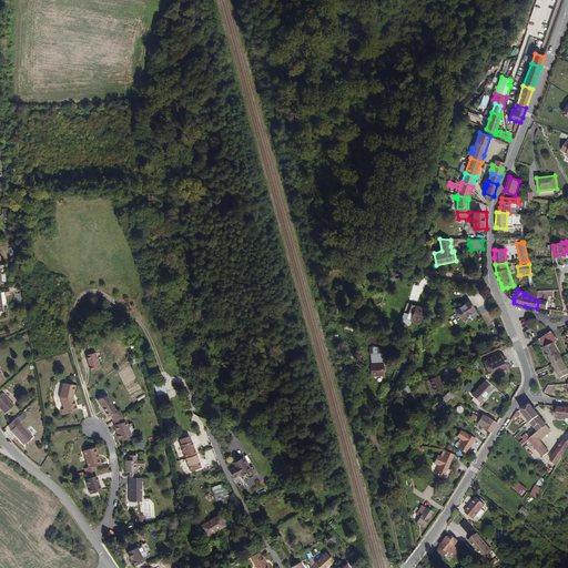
[(543,301),(543,291),(538,291),(533,290),(530,297),(538,301),(543,301)]
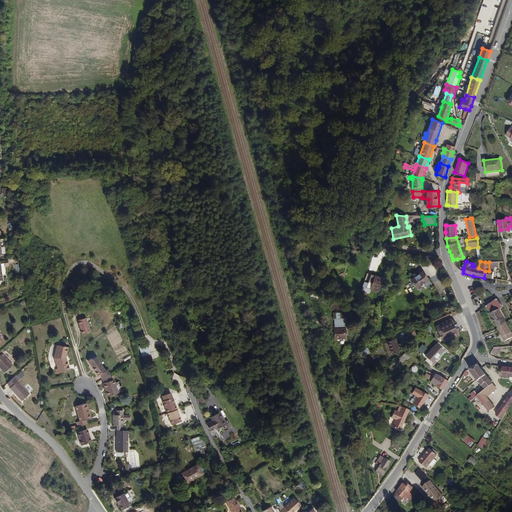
[(493,279),(495,267),(496,267),(498,267),(498,262),(489,262),(489,271),(485,271),(484,278),(493,279)]
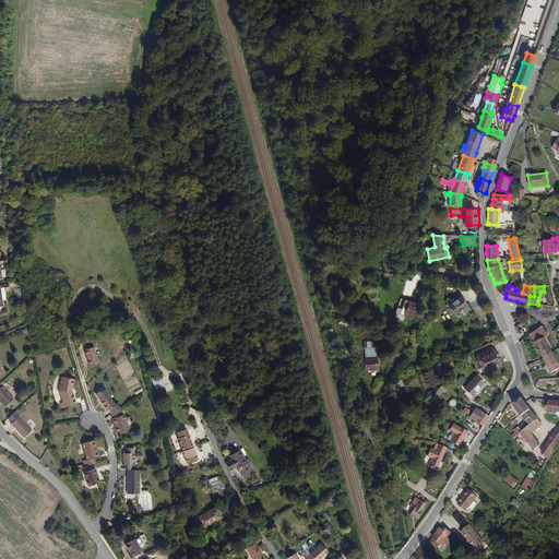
[(462,296),(449,306),(455,316),(470,306),(462,296)]
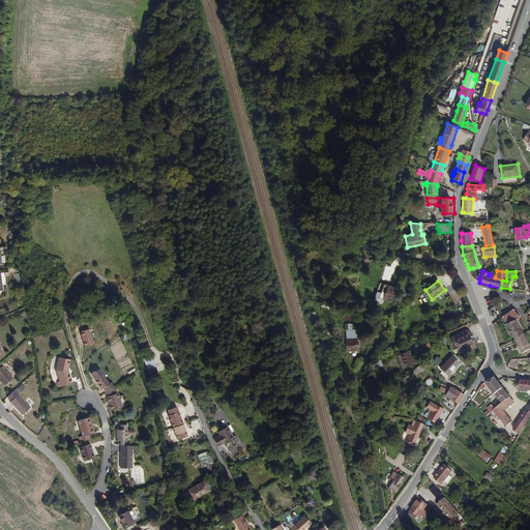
[(380,298),(384,300),(388,286),(384,284),(381,293),(380,298)]
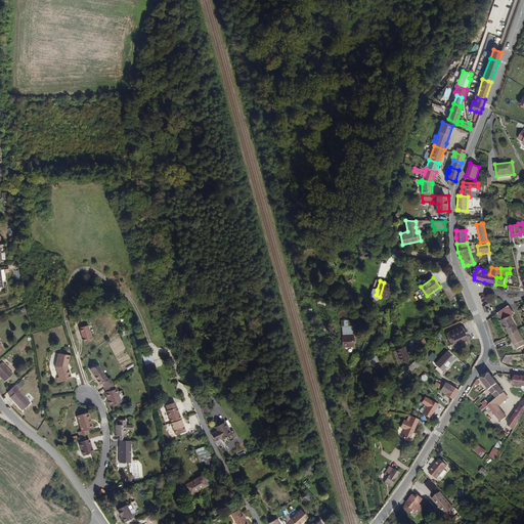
[(392,285),(384,282),(380,297),(388,299),(392,285)]
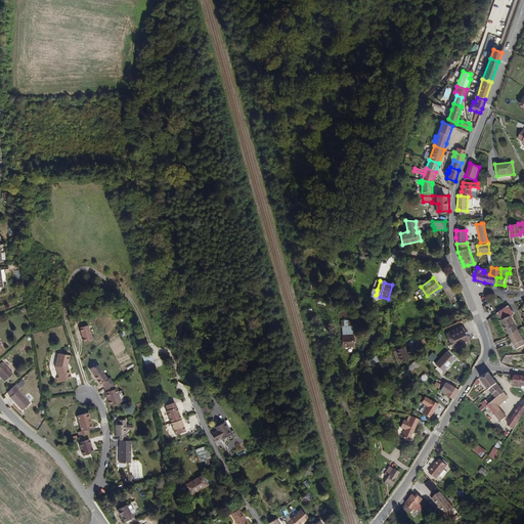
[(376,295),(377,290),(373,289),(369,298),(378,301),(380,297),(376,295)]
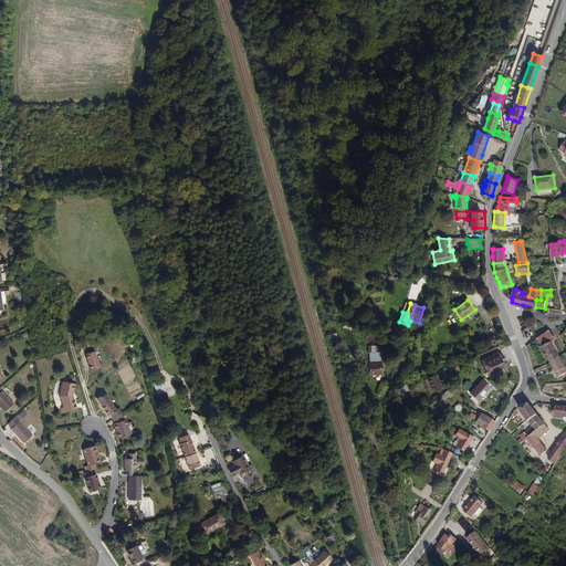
[(557,353),(553,345),(551,342),(555,339),(548,329),(536,338),(542,348),(544,352),(546,356),(548,360),(549,363),(559,357),(557,353)]
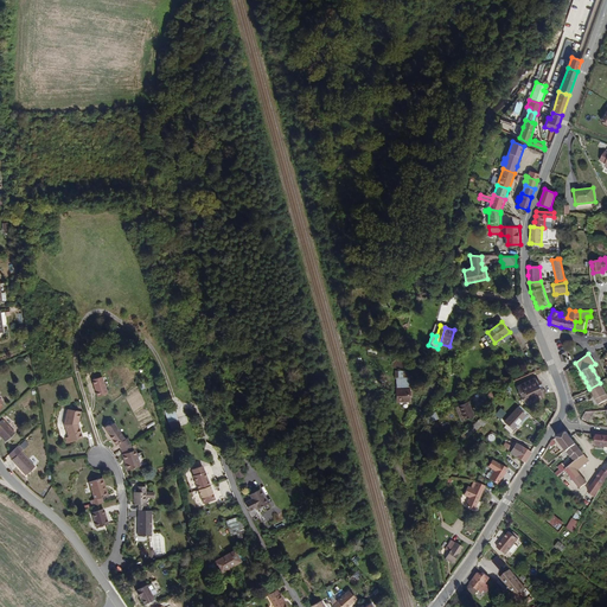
[(102,377),(93,379),(97,397),(107,394),(102,377)]
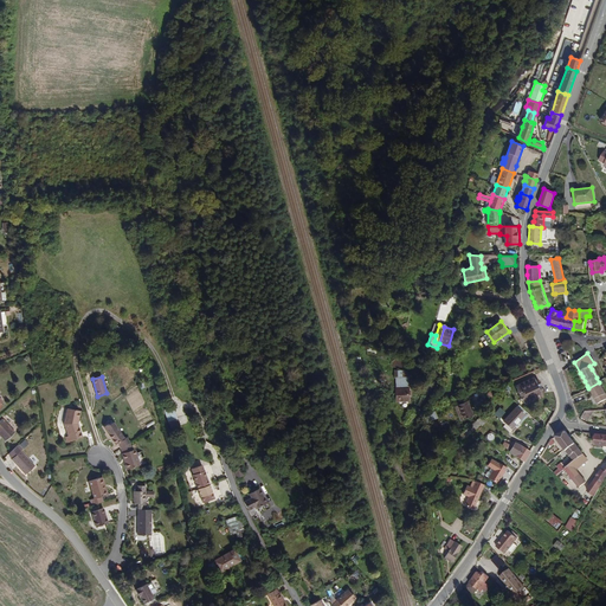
[(397,376),(397,387),(411,387),(411,376),(403,376),(397,376)]
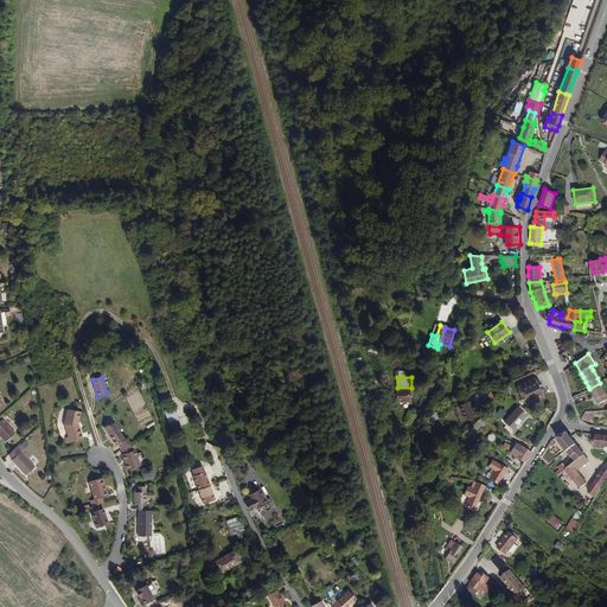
[(532,402),(543,397),(543,395),(543,391),(543,388),(540,390),(538,388),(537,384),(540,383),(536,378),(535,377),(518,385),(518,394),(519,393),(523,397),(519,401),(524,406),(525,403),(526,404),(532,402)]
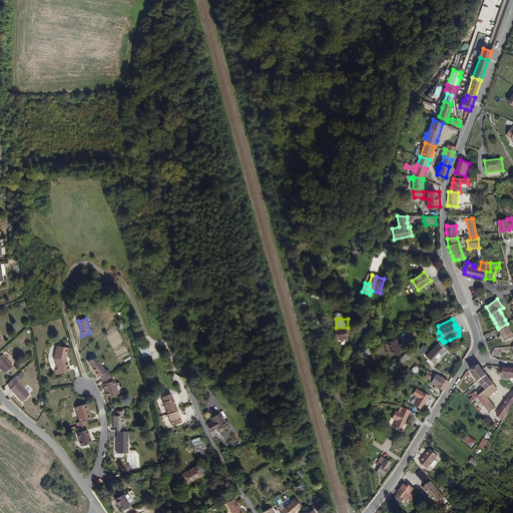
[(512,337),(512,334),(507,324),(498,329),(505,342),(512,337)]
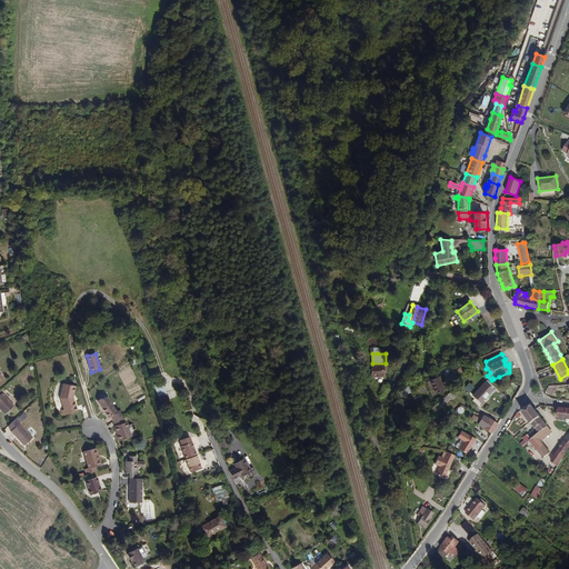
[(386,363),(372,363),(372,378),(386,378),(386,363)]
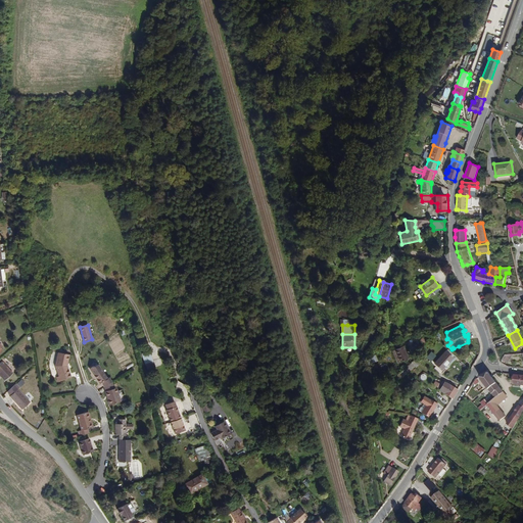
[(409,358),(403,346),(395,350),(401,362),(409,358)]
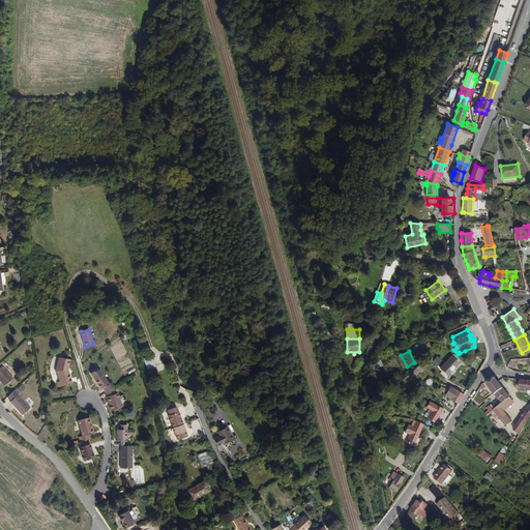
[(147,369),(154,365),(150,354),(143,357),(147,369)]
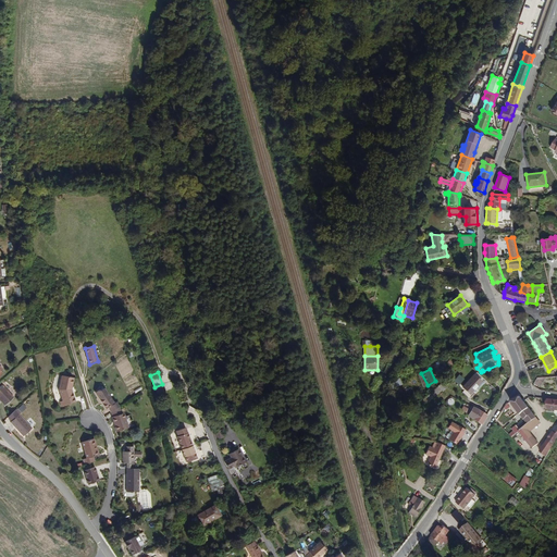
[(471,393),(483,381),(475,373),(461,390),(470,398),(473,395),(471,393)]
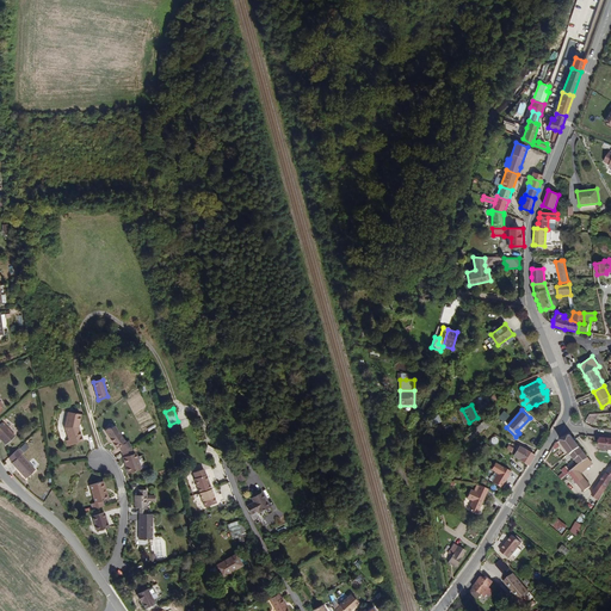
[(504,423),(510,415),(505,411),(498,417),(504,423)]
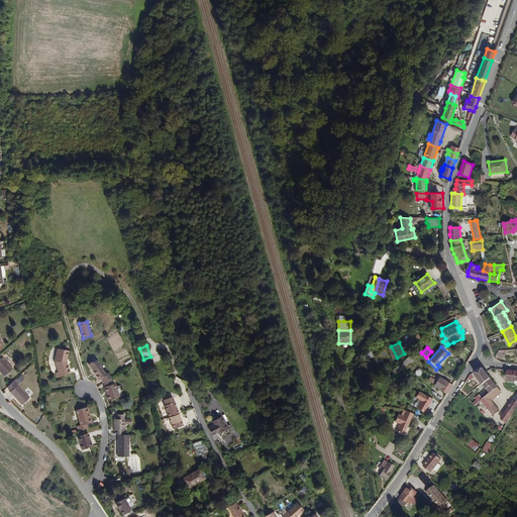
[(70,373),(66,360),(68,351),(58,348),(55,362),(59,373),(57,374),(58,378),(70,373)]
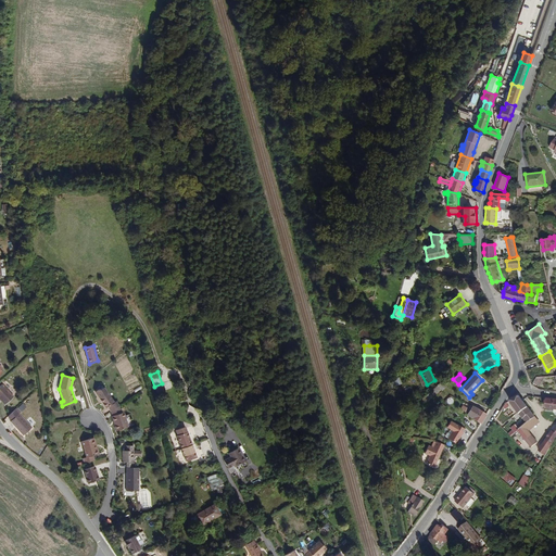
[(539,386),(545,376),(536,377),(533,382),(539,386)]
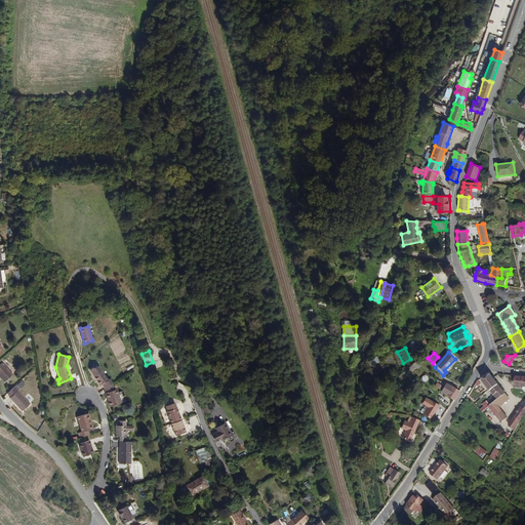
[(13,374),(7,368),(3,363),(0,365),(0,375),(5,381),(13,374)]
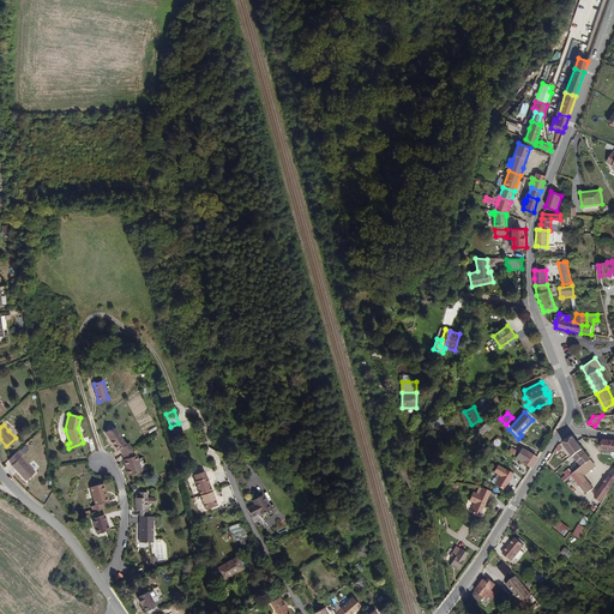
[(483,435),(489,429),(486,425),(479,431),(483,435)]
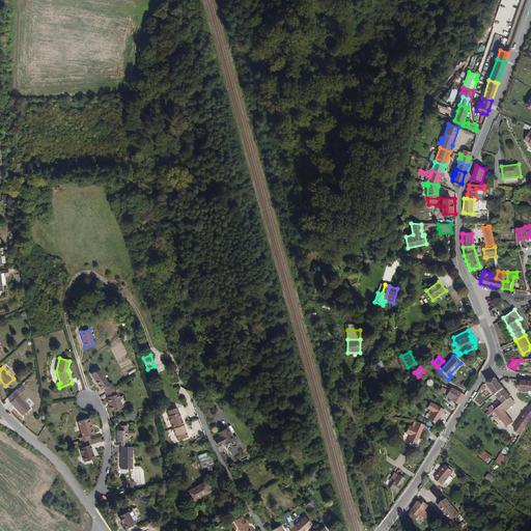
[(110,384),(101,370),(95,373),(94,372),(90,374),(101,390),(103,388),(106,393),(114,387),(111,383),(110,384)]
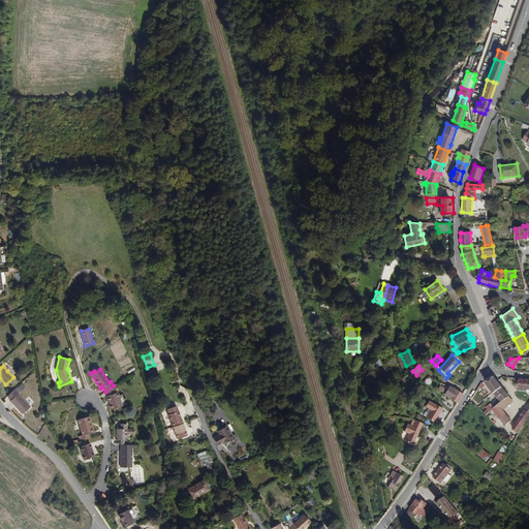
[(497,380),(493,375),(483,380),(485,381),(492,393),(500,402),(508,396),(497,380)]
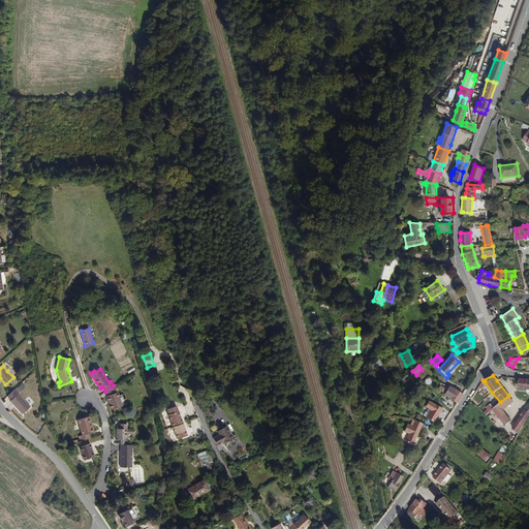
[(528,390),(528,379),(519,379),(518,389),(528,390)]
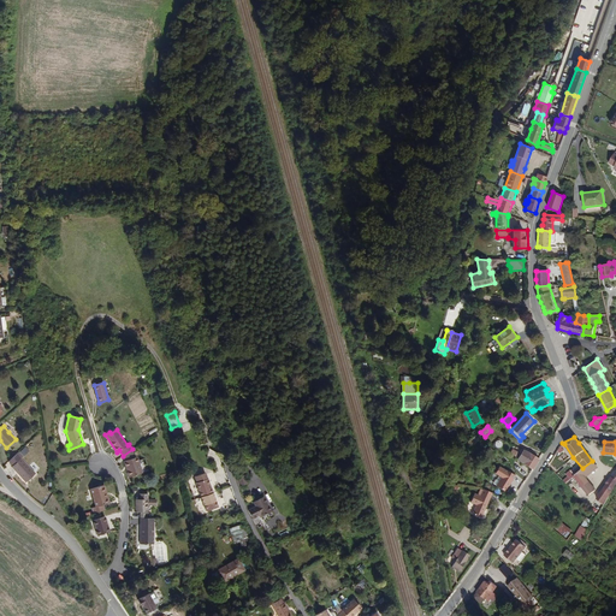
[(143,474),(138,457),(135,458),(132,449),(123,456),(129,478),(143,474)]
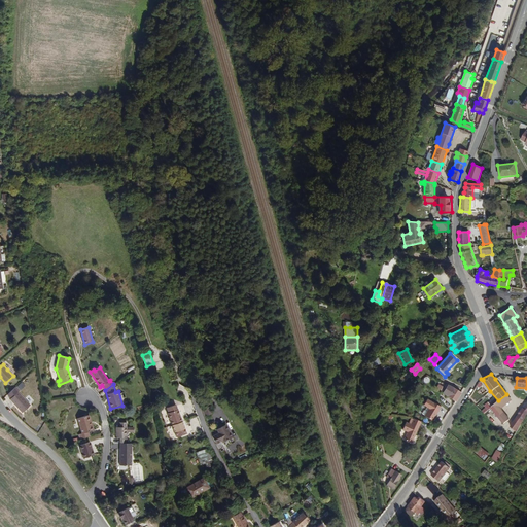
[(447,395),(450,391),(452,387),(449,384),(443,393),(447,395)]
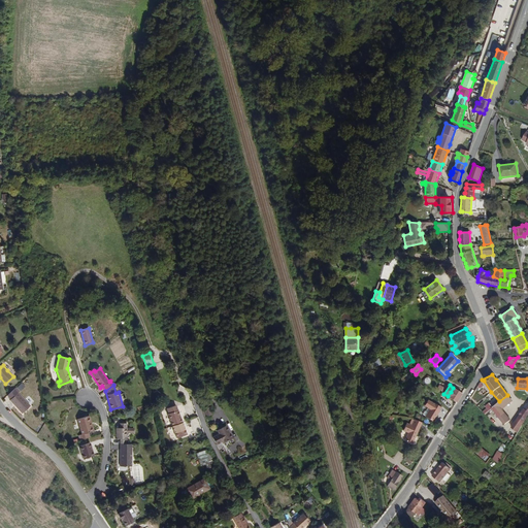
[(462,393),(453,388),(451,392),(460,398),(463,393),(462,393)]
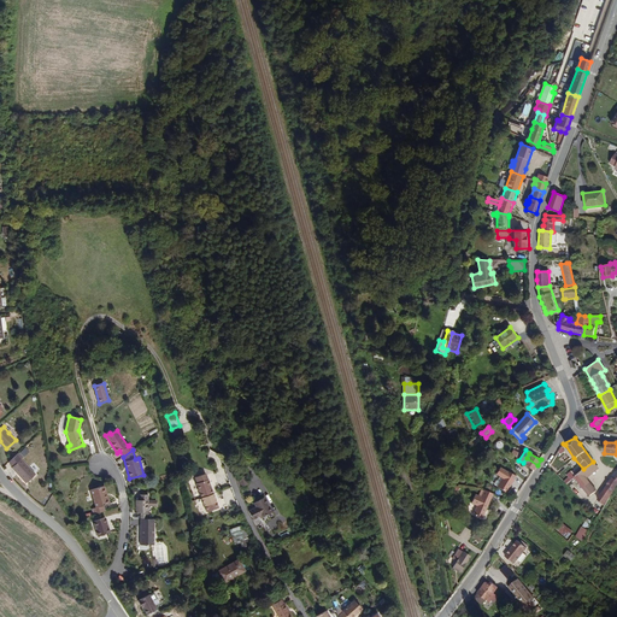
[(35,474),(27,465),(18,454),(10,462),(13,466),(12,468),(25,482),(35,474)]
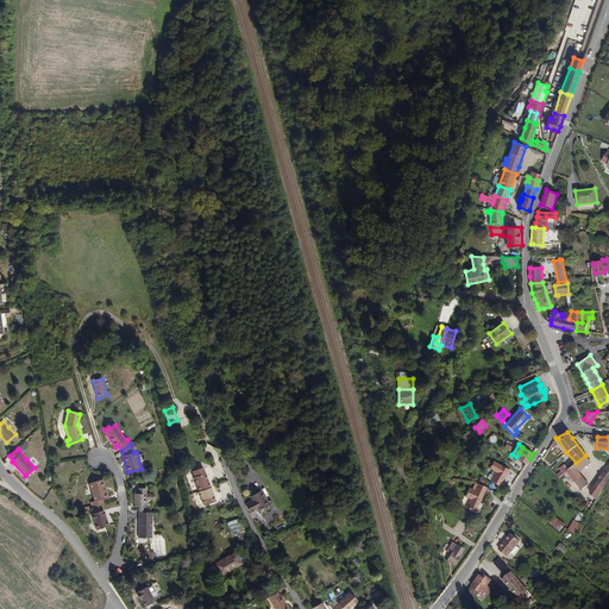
[(531,459),(520,452),(516,457),(526,463),(527,464),(531,459)]
